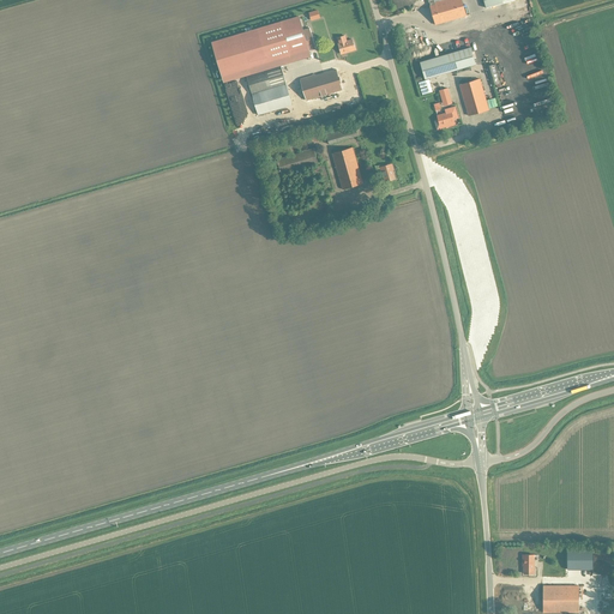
[(446,0),(429,5),(435,24),(467,16),(462,0),(446,0)]
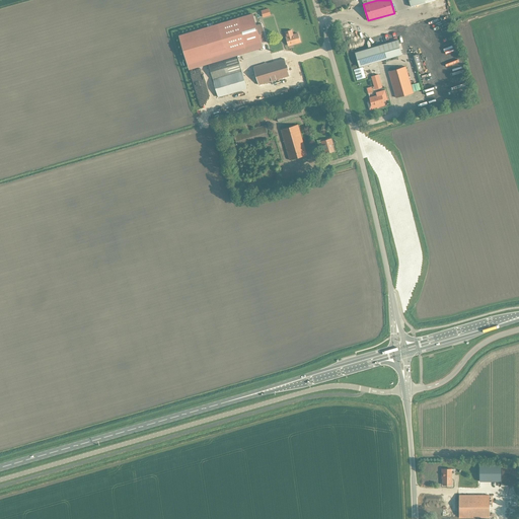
[(252,14),(179,36),(189,65),(267,42),(262,23),(256,25),(252,14)]
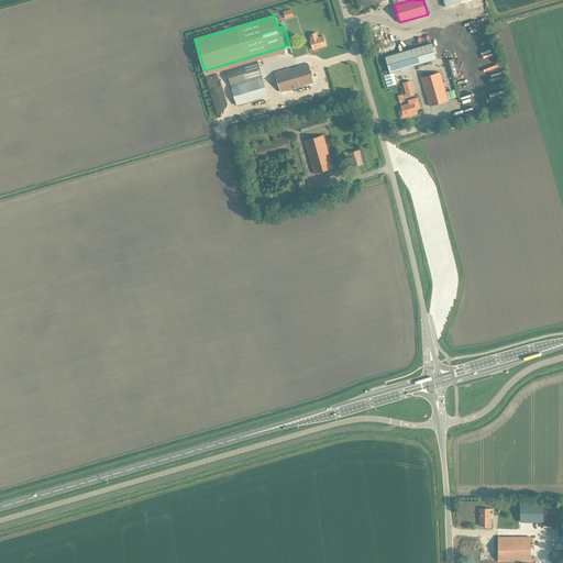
[(326,45),(323,36),(318,37),(317,33),(309,35),(310,40),(313,50),(326,45)]
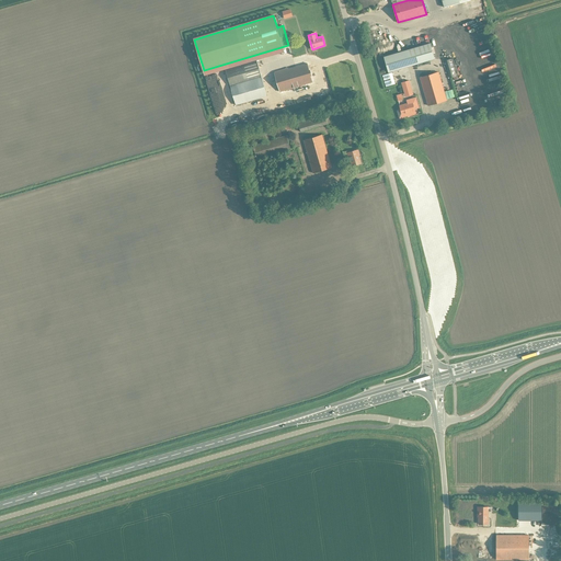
[(388,72),(435,59),(430,43),(384,56),(388,72)]
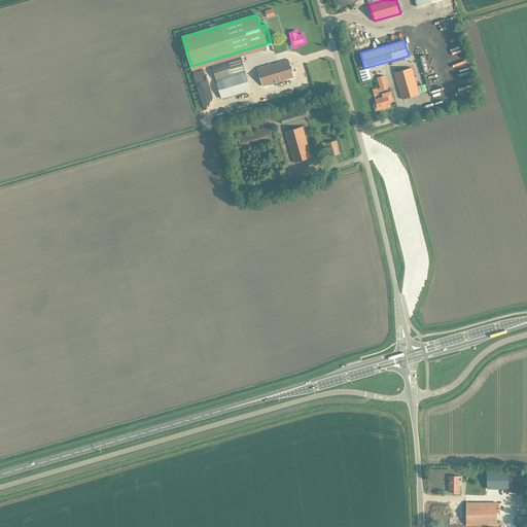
[(423,73),(430,71),(426,55),(418,57),(423,73)]
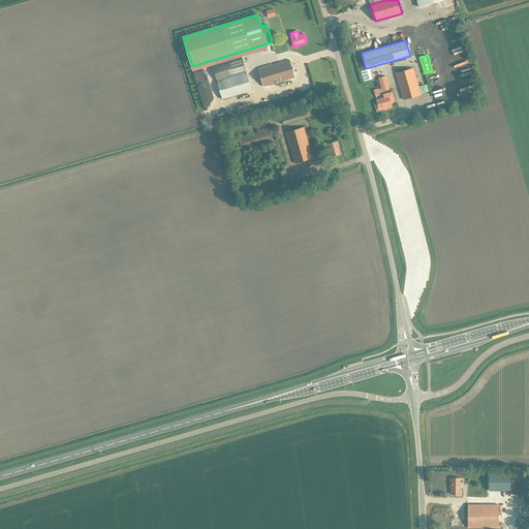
[(217,81),(246,72),(242,58),(213,66),(217,81)]
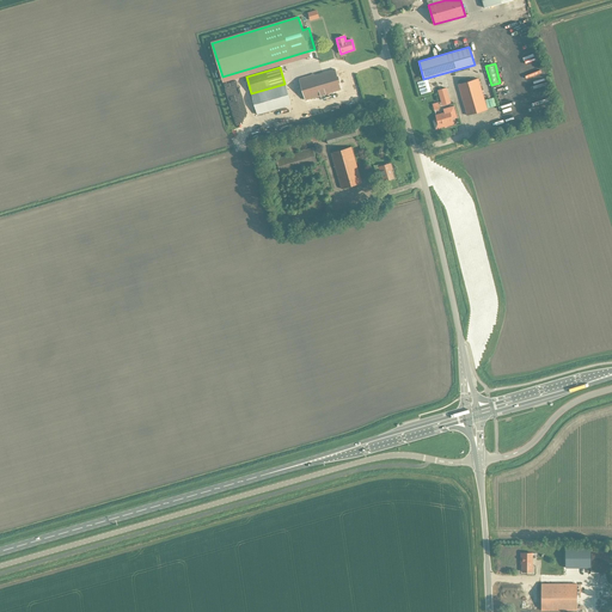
[(305,101),(341,90),(335,69),(299,80),(305,101)]
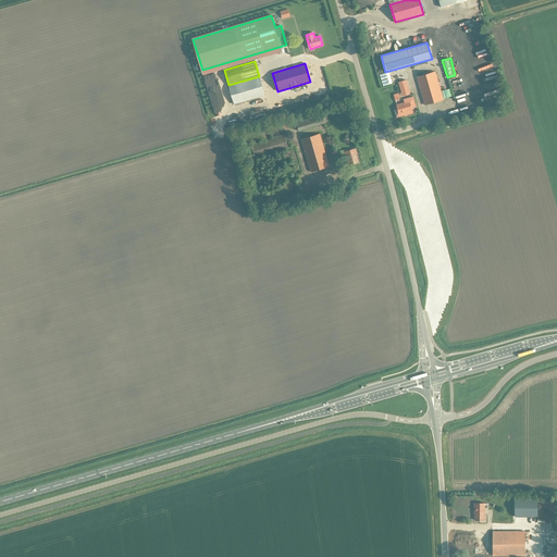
[(424,104),(444,99),(435,72),(417,77),(424,104)]
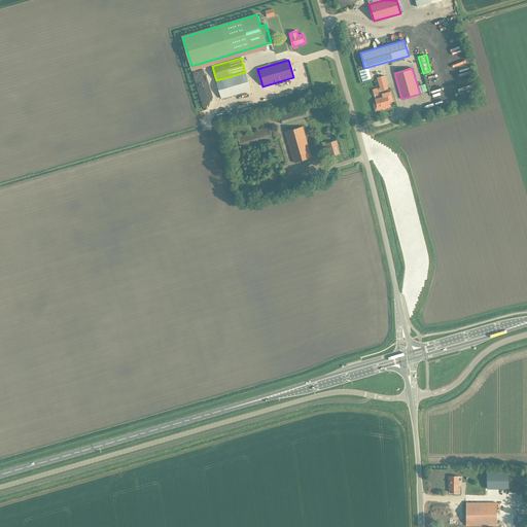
[(245,72),(216,80),(221,99),(251,91),(245,72)]
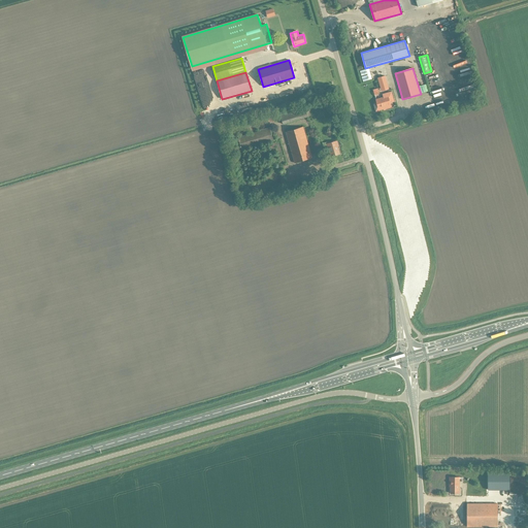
[(377,77),(381,88),(388,86),(385,75),(377,77)]
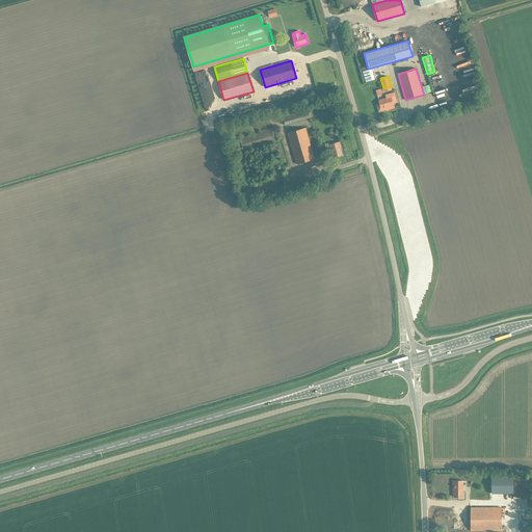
[(394,107),(394,106),(393,103),(397,102),(394,92),(386,95),(387,98),(379,100),(379,103),(376,104),(379,112),(394,107)]
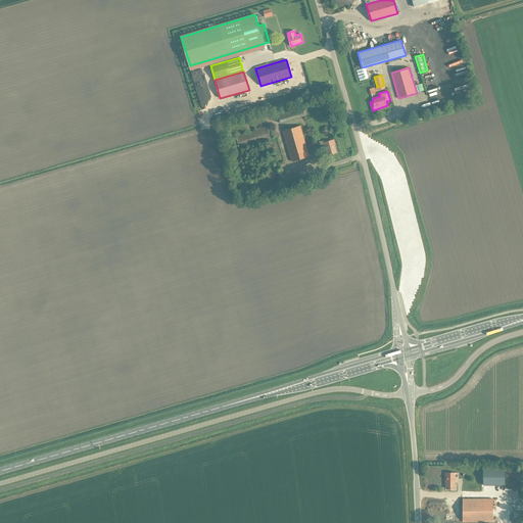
[(291,161),(310,156),(300,126),(283,131),(291,161)]
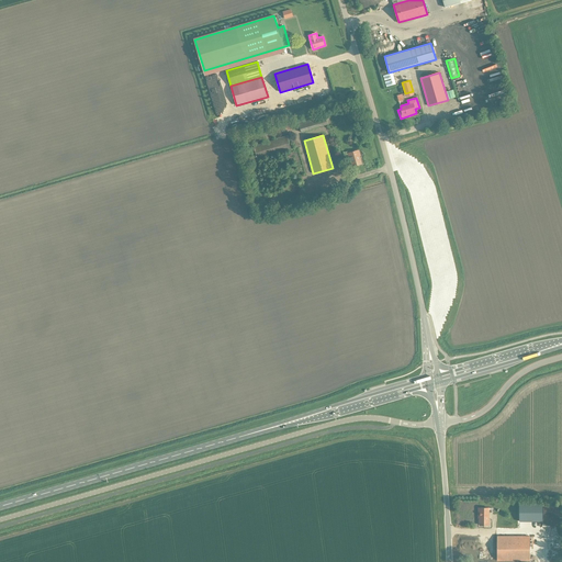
[(287,136),(263,143),(254,146),(257,159),(291,149),(287,136)]
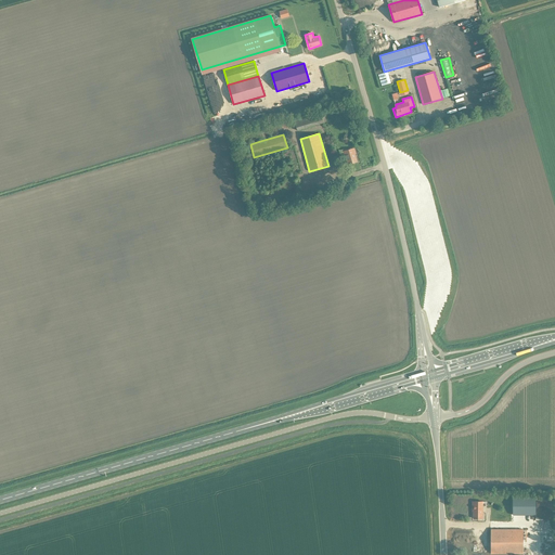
[(348,165),(357,162),(355,153),(356,153),(355,147),(344,151),(346,160),(347,160),(348,165)]
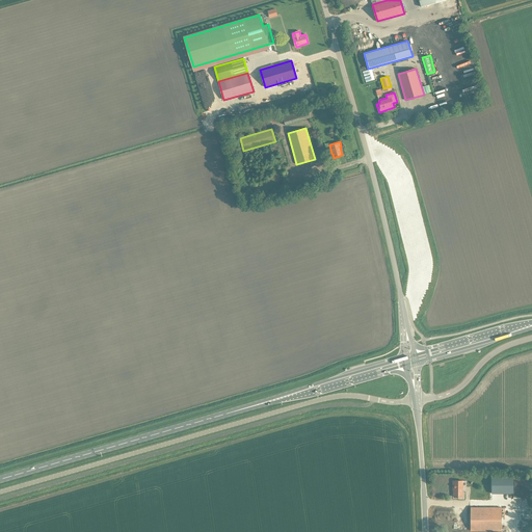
[(513,476),(491,476),(491,494),(513,494),(513,476)]
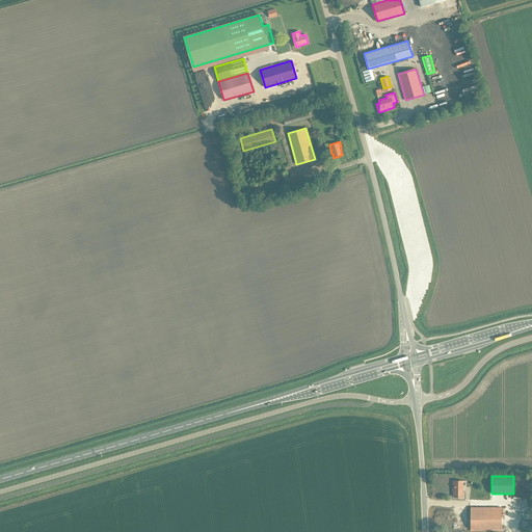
[(462,497),(462,481),(453,481),(453,487),(454,487),(454,497),(462,497)]
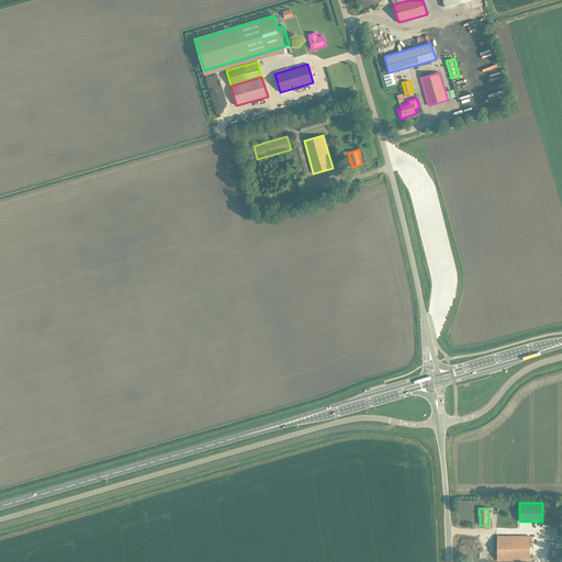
[(529,561),(529,536),(497,536),(497,561),(529,561)]
